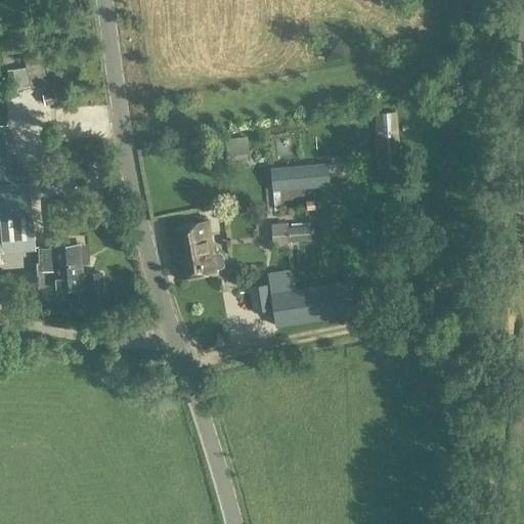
[(16,91),(47,86),(43,58),(26,61),(27,69),(7,73),(10,90),(15,89),(16,91)]
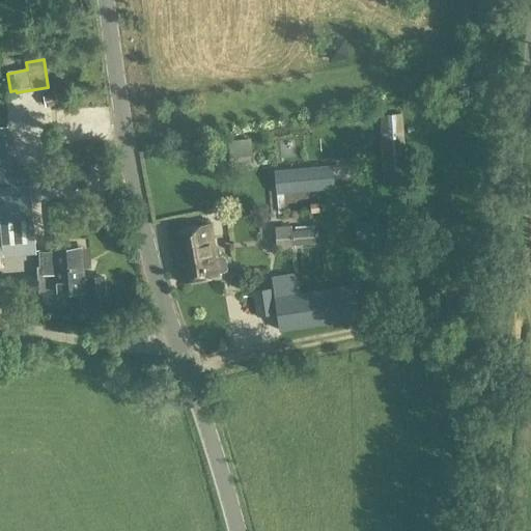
[(404,141),(402,113),(381,114),(383,139),(379,140),(380,156),(383,156),(384,163),(381,163),(382,182),(407,179),(407,173),(410,173),(408,141),(404,141)]
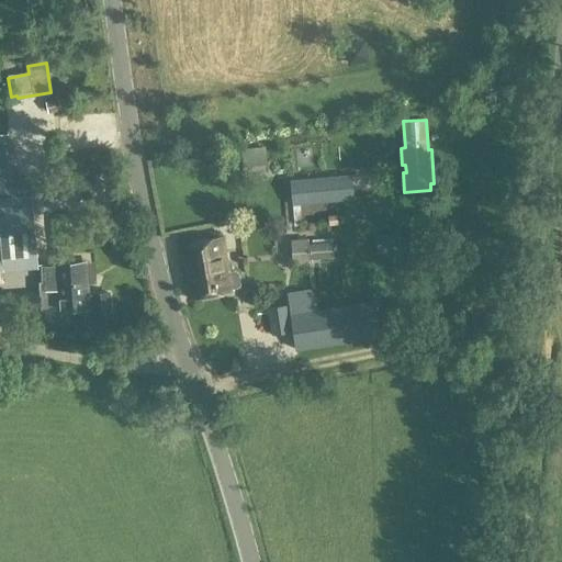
[(0,133),(0,271),(38,268),(30,179),(13,180),(10,133),(0,133)]
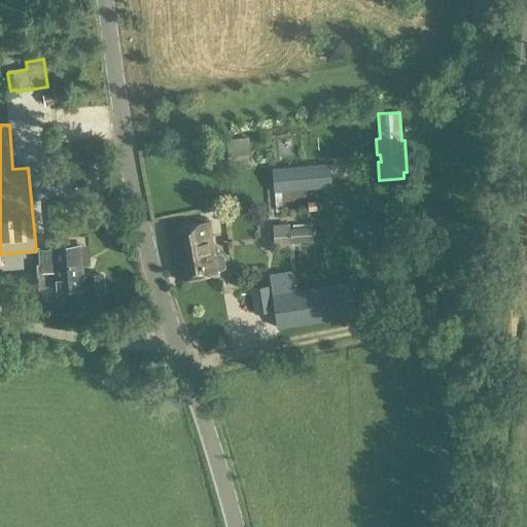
[(330,165),(273,170),(275,192),(332,187),(330,165)]
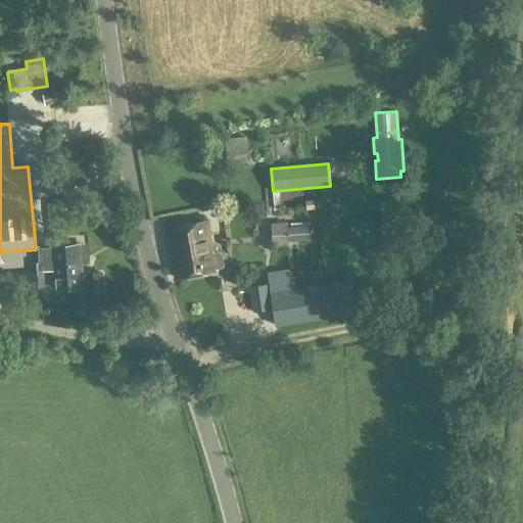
[(207,221),(167,229),(177,279),(217,272),(216,269),(221,268),(223,265),(222,255),(219,253),(214,254),(207,221)]
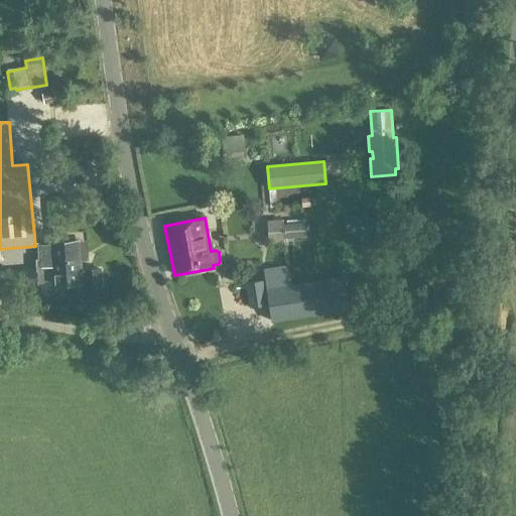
[(282,220),(267,221),(268,244),(284,243),(284,237),(306,235),(305,222),(282,224),(282,220)]
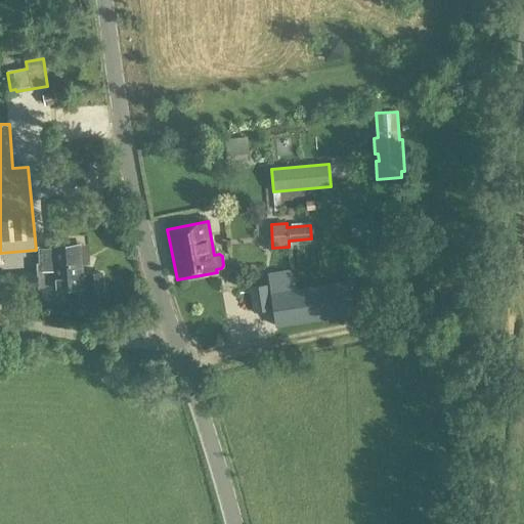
[(41,270),(38,270),(38,272),(7,273),(4,277),(4,291),(8,295),(14,294),(13,290),(79,287),(80,306),(103,305),(102,273),(82,274),(80,245),(51,247),(51,248),(40,249),(41,270)]
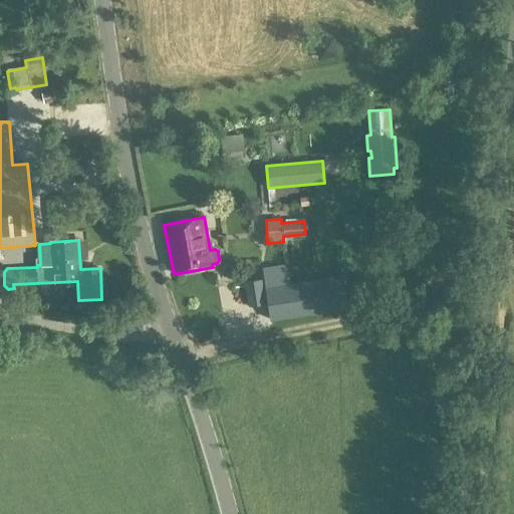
[(343,277),(266,288),(271,321),(347,309),(343,277)]
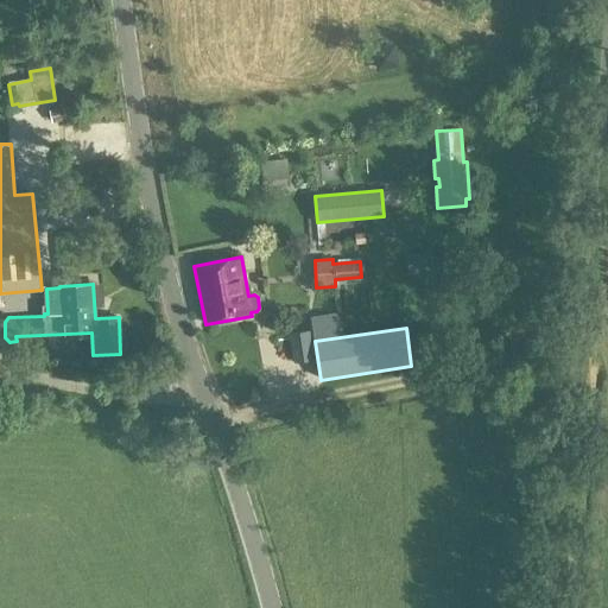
[(309,331),(291,335),(295,363),(314,360),(309,331)]
